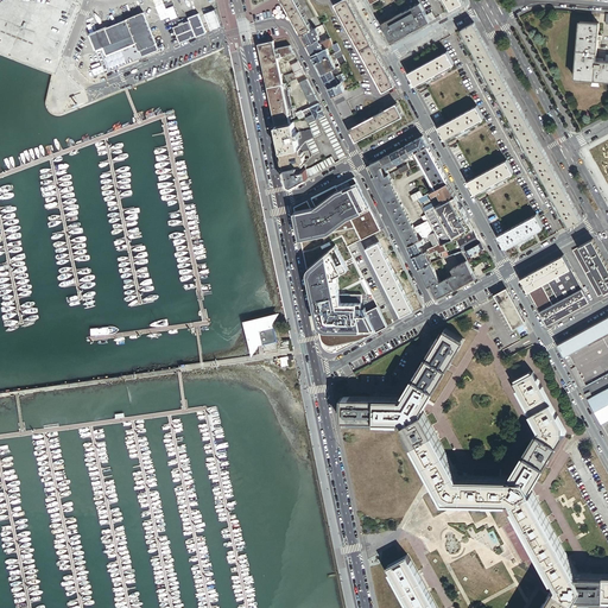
[(172,0),(163,0),(179,42),(195,36),(195,37),(206,33),(198,13),(188,18),(189,20),(182,23),(172,0)]
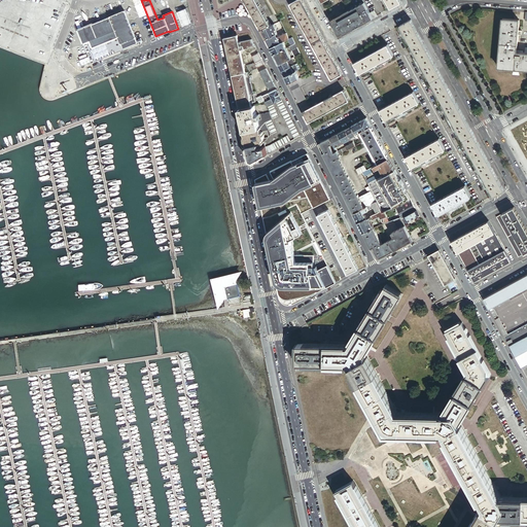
[(261,30),(272,26),(258,1),(257,0),(245,0),(247,3),(254,16),(261,30)]
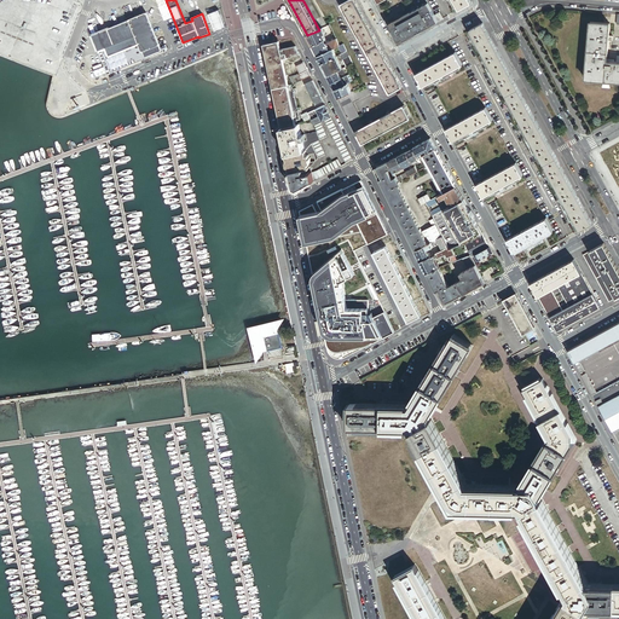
[(391,94),(403,87),(354,0),(350,0),(341,5),(391,94)]
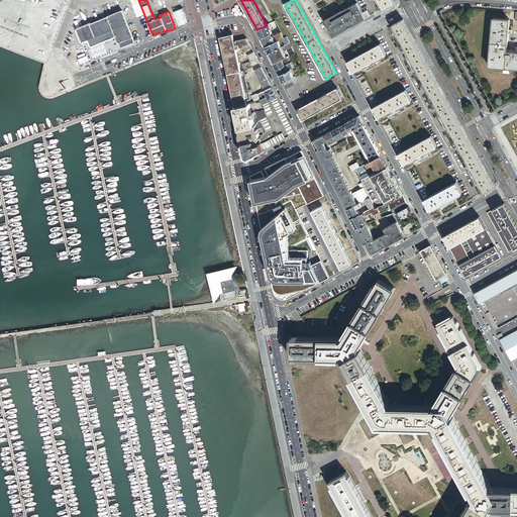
[(394,3),(392,0),(379,0),(384,9),(394,3)]
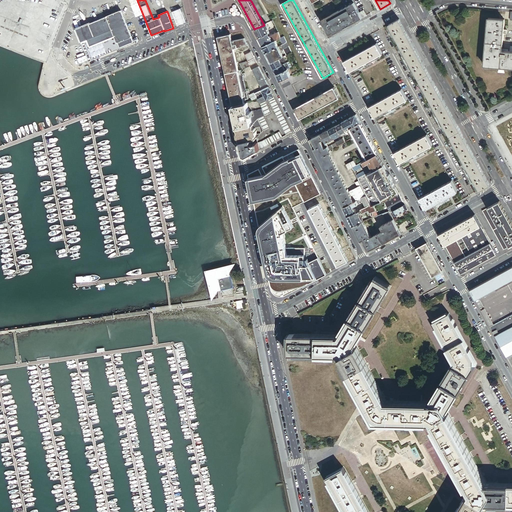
[(322,20),(326,29),(328,32),(332,30),(334,34),(363,18),(360,13),(355,2),(346,7),(341,10),(341,9),(335,12),(333,13),(334,14),(322,20)]
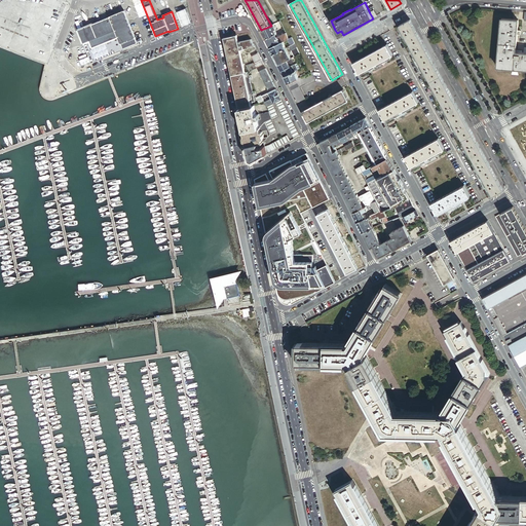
[(186,8),(178,11),(183,26),(191,22),(186,8)]
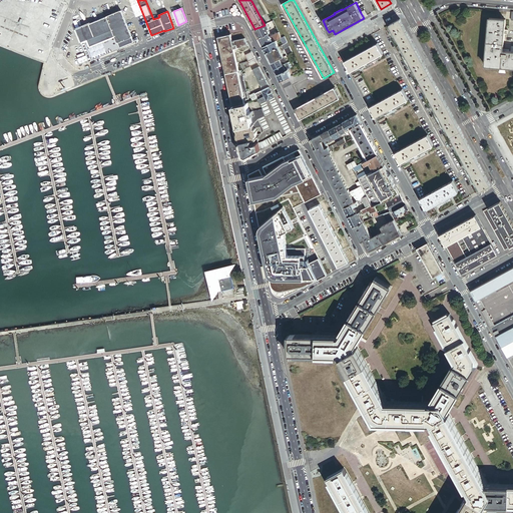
[(81,57),(71,60),(74,66),(83,63),(131,45),(119,13),(75,30),(86,56),(81,57)]
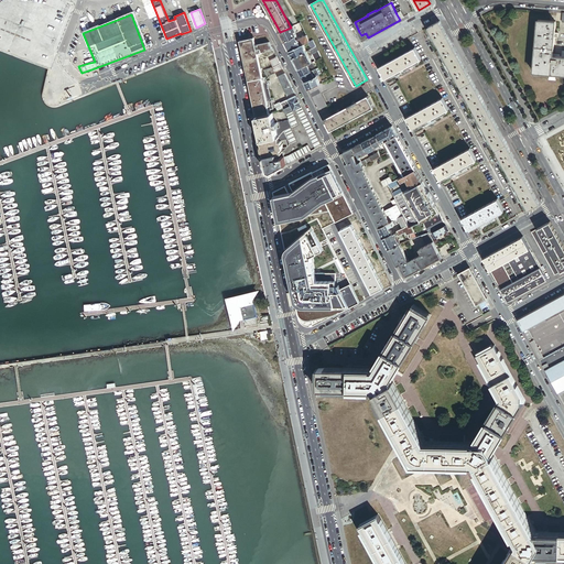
[(538,20),(538,25),(537,42),(533,73),(563,74),(563,56),(553,56),(555,38),(555,33),(556,22),(538,20)]
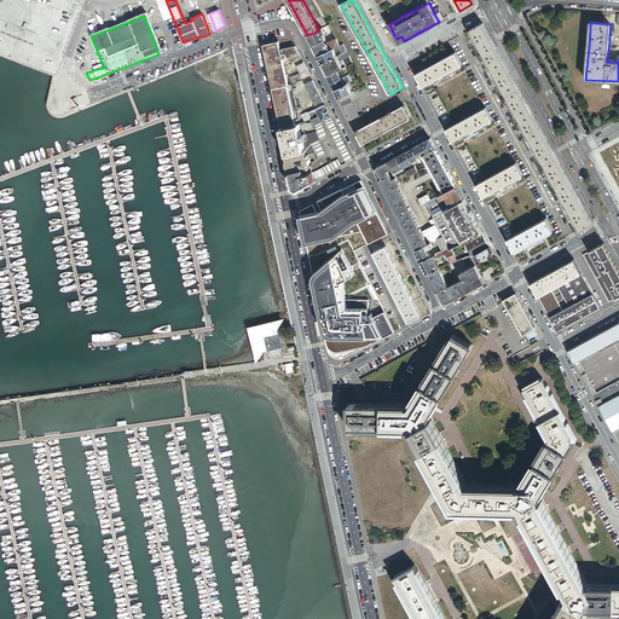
[(482,23),(470,30),(580,231),(593,224),(482,23)]
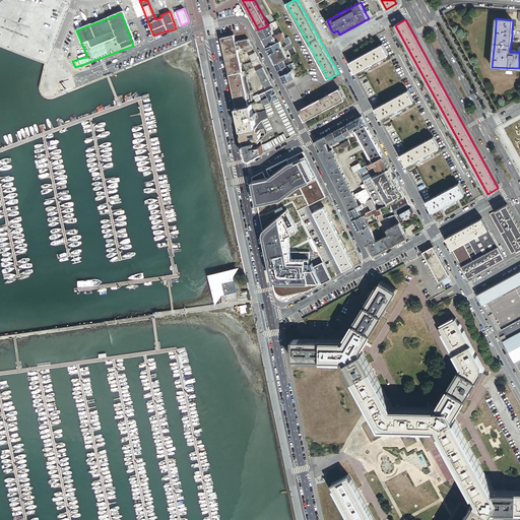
[(270,23),(268,25),(258,29),(263,40),(271,35),(273,34),(271,29),(273,28),(271,25),(270,23)]
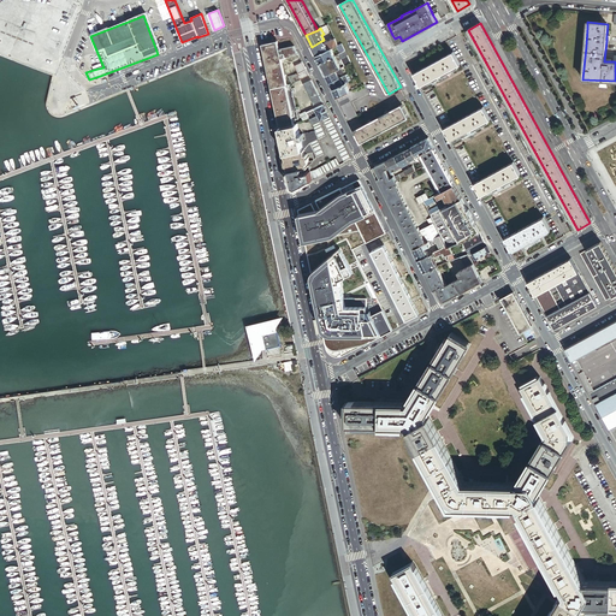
[(338,46),(335,39),(325,45),(329,51),(332,49),(337,46),(338,46)]
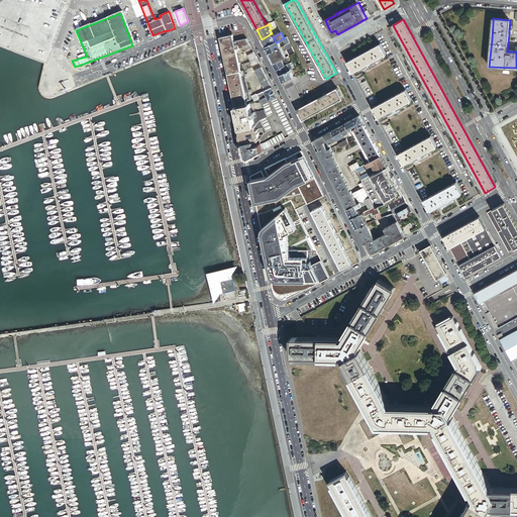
[(233,34),(220,37),(228,75),(230,74),(223,39),(231,38),(232,42),(234,41),(233,34)]
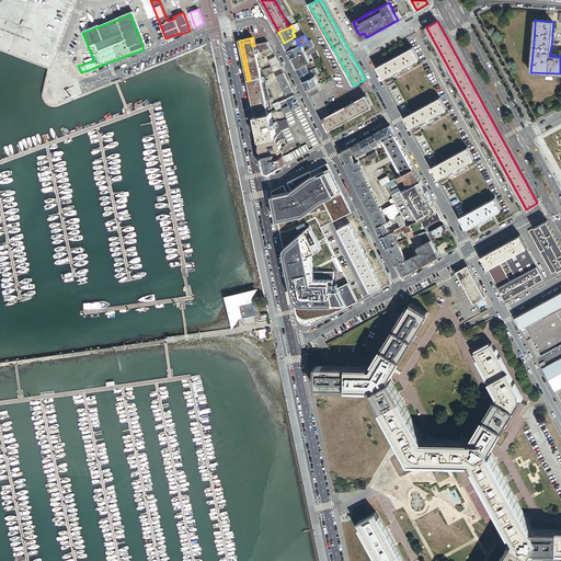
[(288,52),(299,46),(296,41),(295,41),(293,37),(284,43),(288,52)]
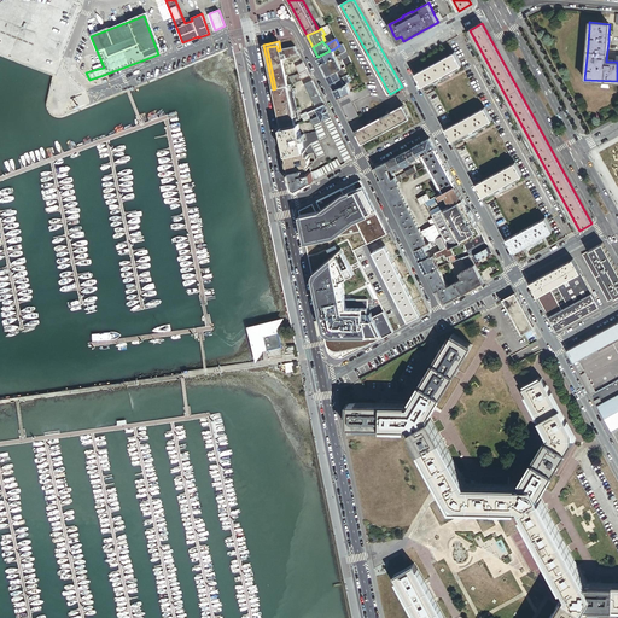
[(267,47),(275,88),(286,86),(287,86),(281,58),(299,54),(296,47),(280,50),(278,51),(277,46),(267,47)]
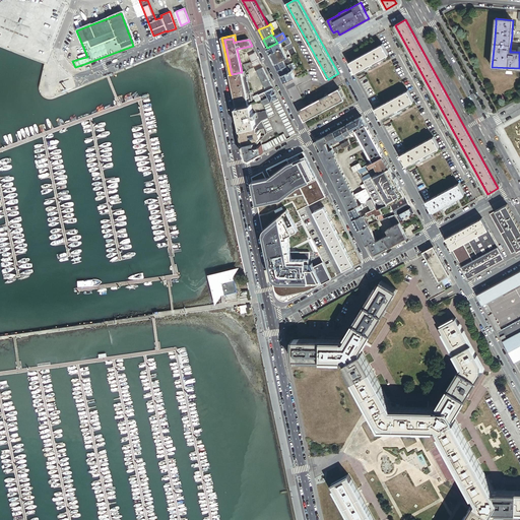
[(281,44),(280,42),(277,43),(267,48),(270,54),(282,48),(280,45),(281,44)]
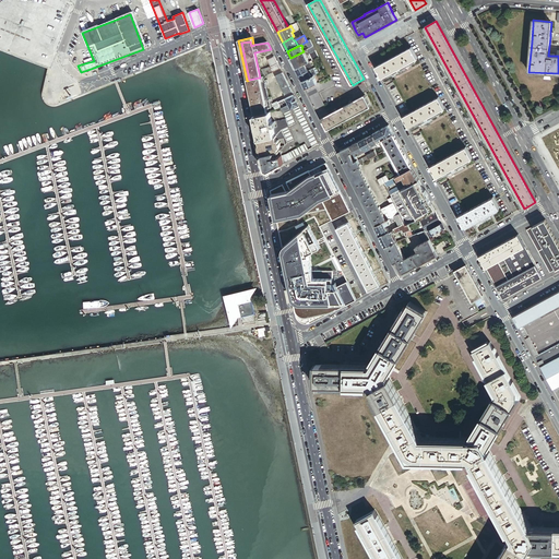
[(319,58),(313,47),(310,48),(308,49),(313,61),(319,58)]
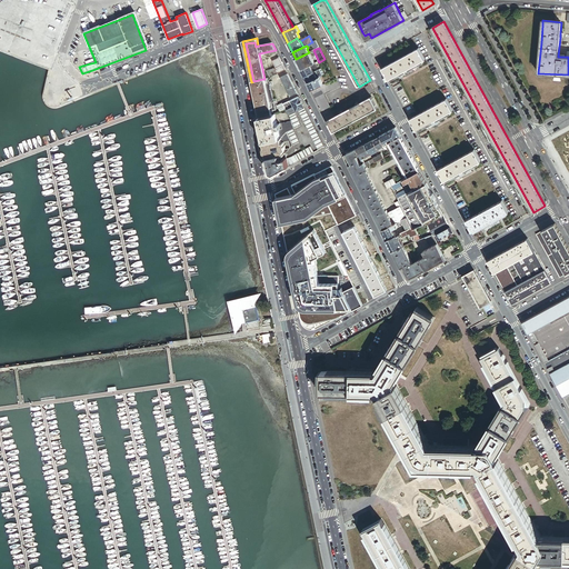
[(419,49),(382,69),(389,80),(426,60),(419,49)]
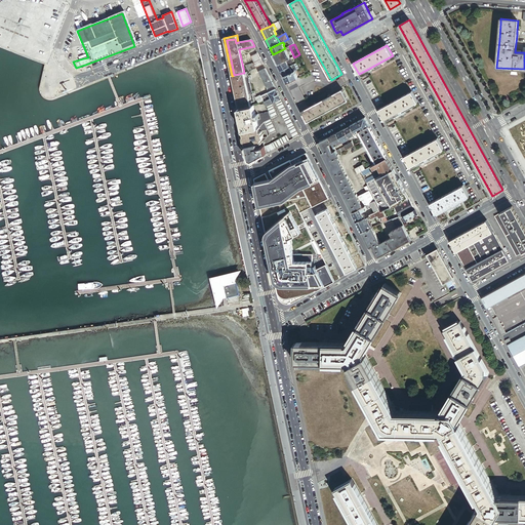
[(290,58),(285,48),(273,54),(278,65),(290,58)]
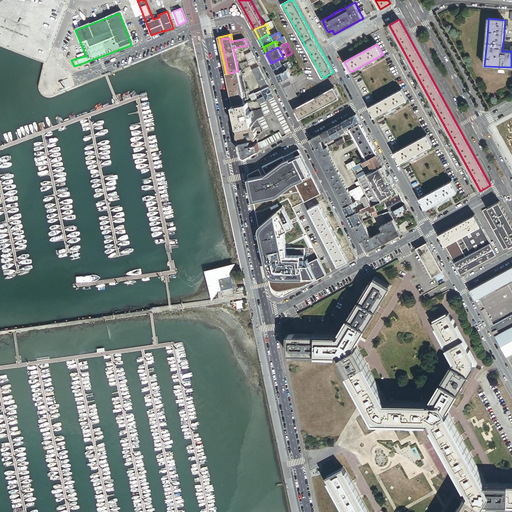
[(248,61),(255,58),(251,52),(245,55),(248,61)]
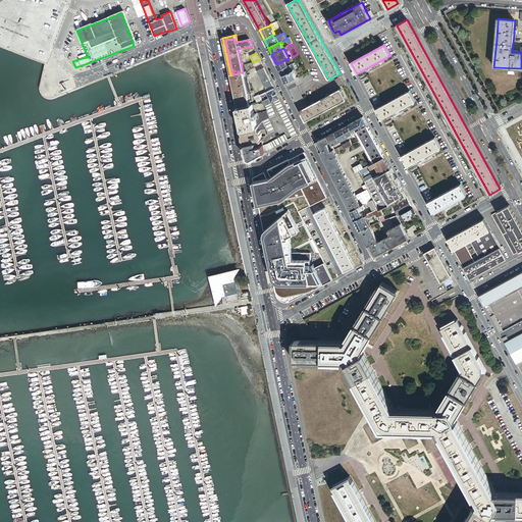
[(290,58),(289,58),(276,64),(279,70),(289,66),(286,64),(292,61),(290,58)]
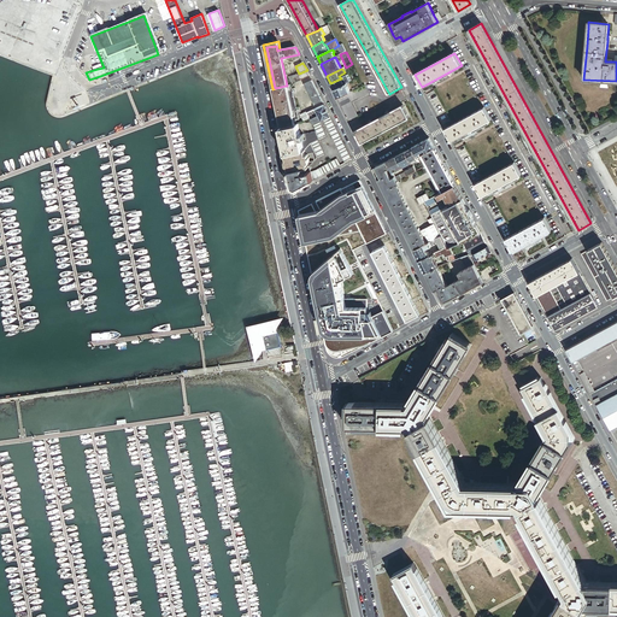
[(307,70),(299,74),(298,75),(300,81),(310,76),(307,70)]
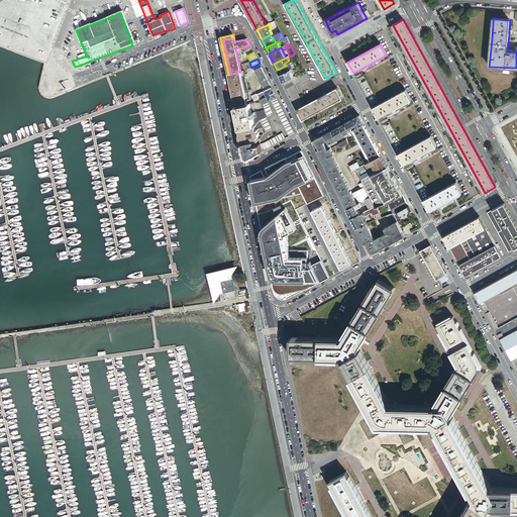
[(249,63),(250,62),(242,65),(244,71),(251,68),(249,63)]
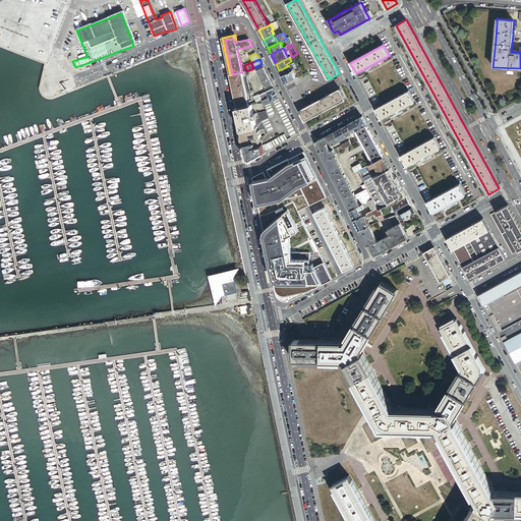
[(290,65),(288,66),(279,70),(282,76),(292,71),(291,69),(290,70),(289,69),(291,68),(290,65)]
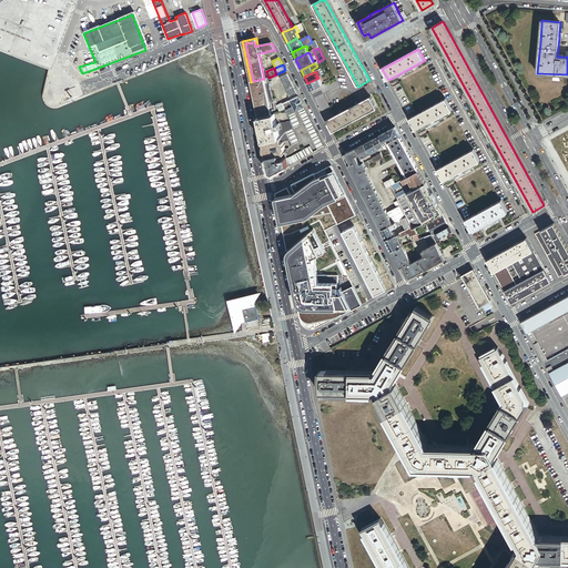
[(290,97),(297,93),(287,74),(280,78),(290,97)]
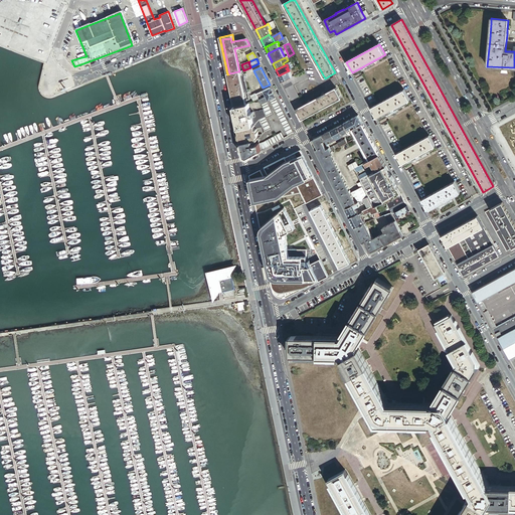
[(279,75),(283,82),(293,76),(290,69),(289,70),(279,75)]
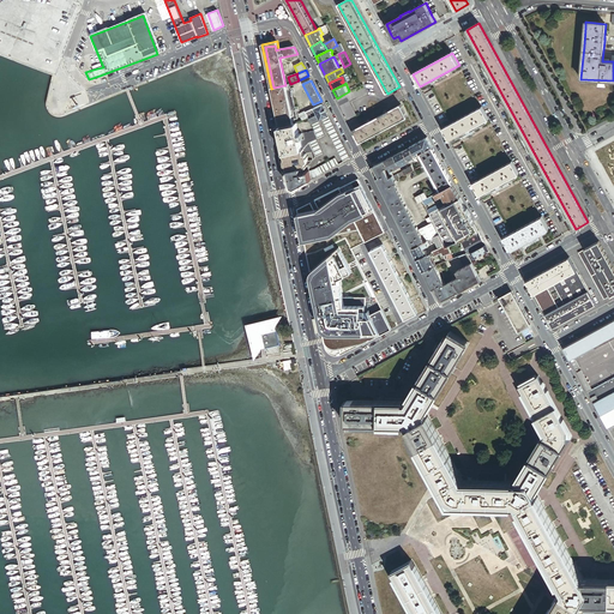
[(299,120),(290,84),(286,85),(284,85),(293,121),(299,120)]
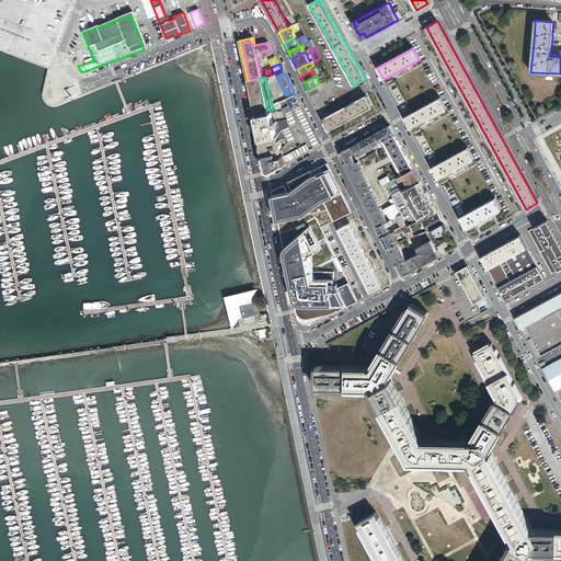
[(308,90),(318,110),(325,105),(319,93),(335,84),(332,77),(319,83),(308,90)]
